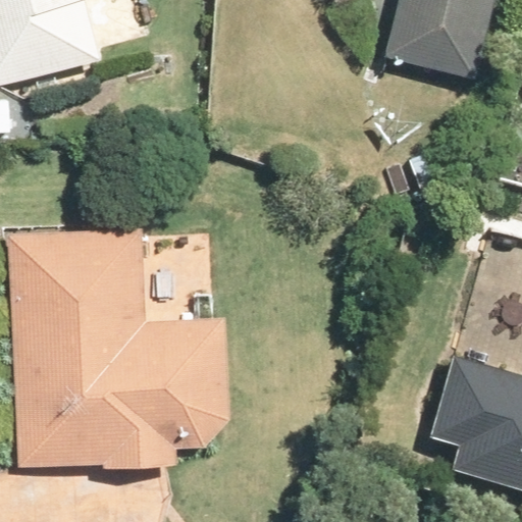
[(0,0),(0,84),(100,58),(84,0),(0,0)]
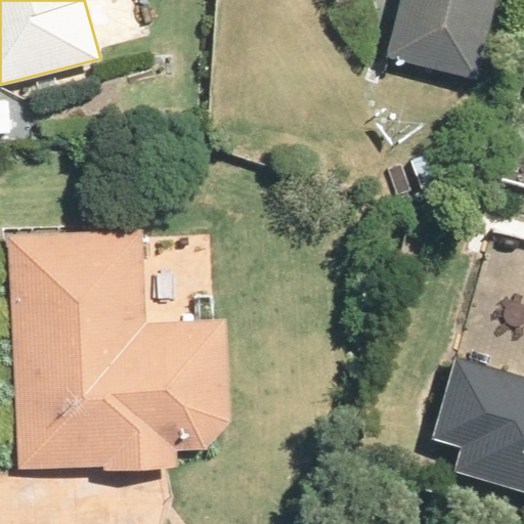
[(400,0),(387,54),(476,77),(494,0),(400,0)]
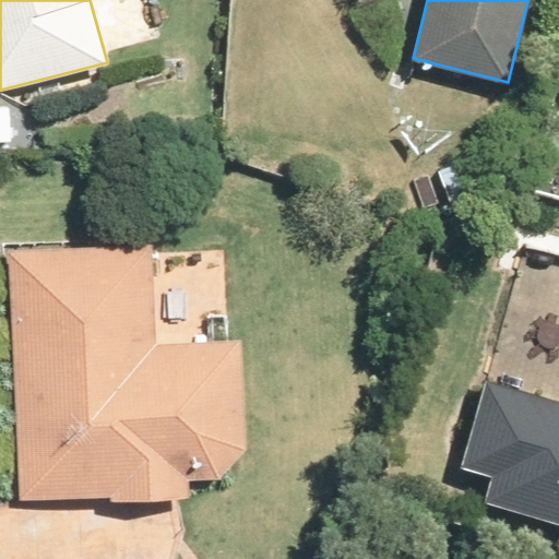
[(10,108),(0,108),(0,141),(11,141),(10,108)]
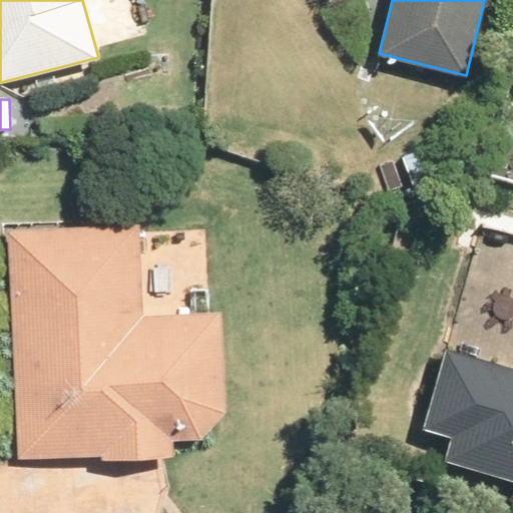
[(141,225),(7,231),(16,459),(101,456),(101,457),(172,456),(173,441),(200,440),(226,412),(223,313),(144,316),(141,225)]
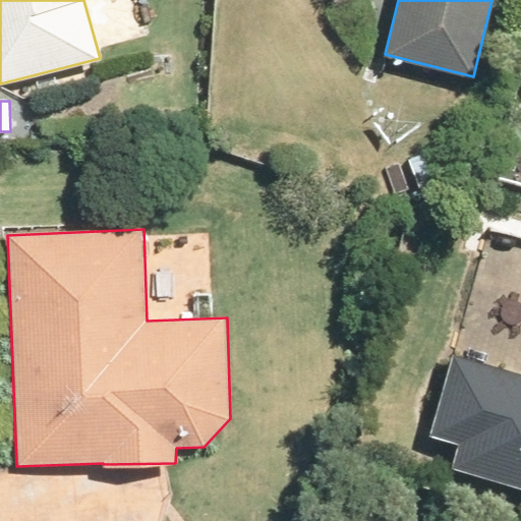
[(520,371),(452,352),(428,435),(459,443),(452,466),(520,487),(520,371)]
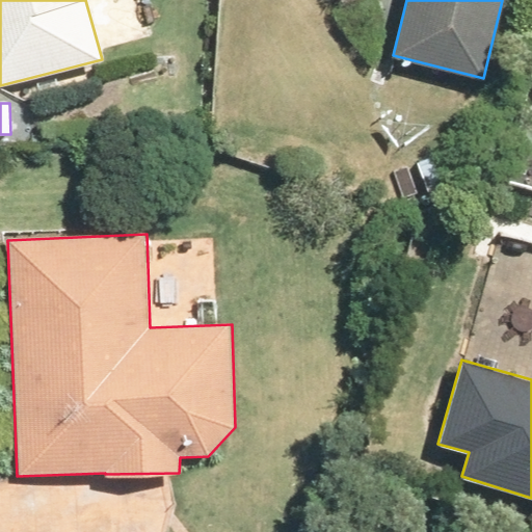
All buildings are outlined.
